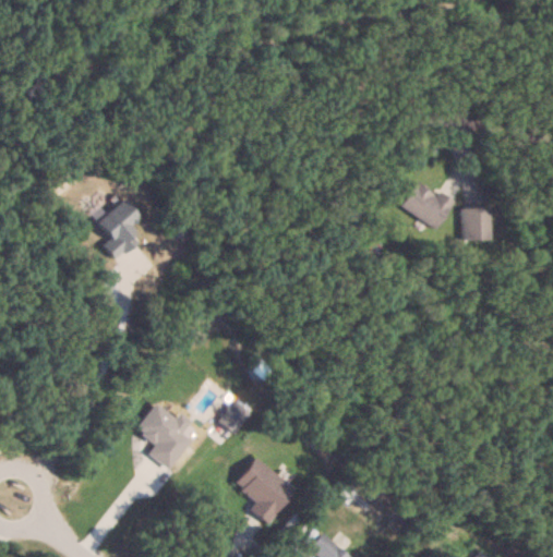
[(437,195),(418,181),(400,206),(435,230),(455,203),(440,192),(437,195)]
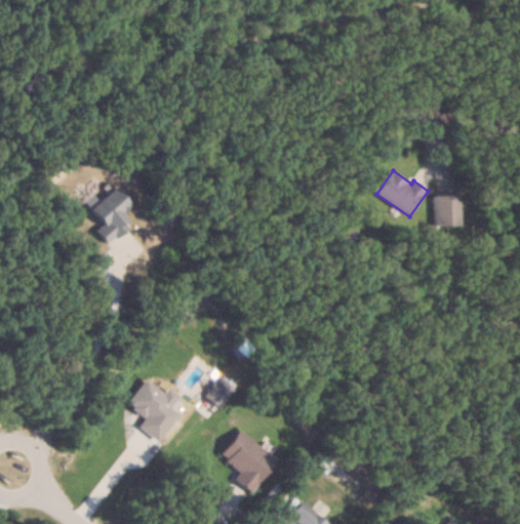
[(132,206),(116,189),(91,211),(105,226),(97,232),(111,245),(133,225),(123,214),(132,206)]
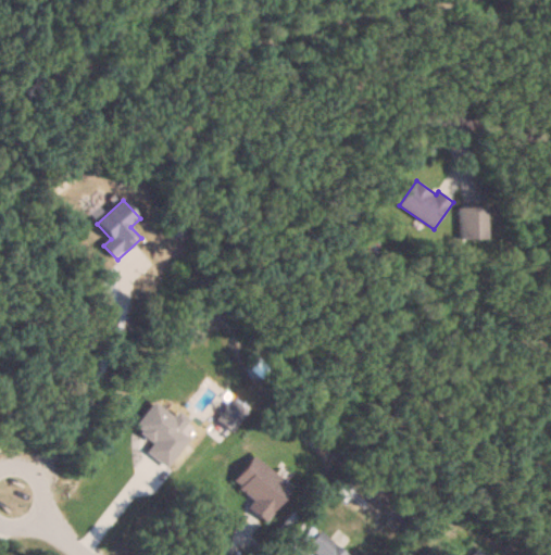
[(461,209),(461,240),(490,240),(490,209),(461,209)]
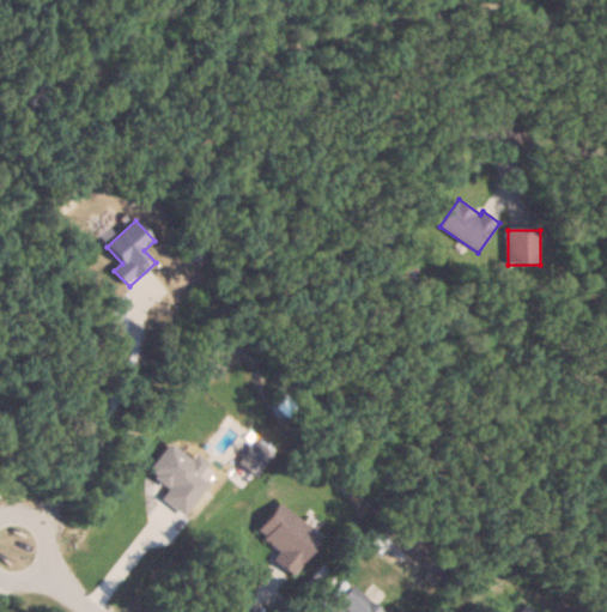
[(283,551),(277,561),(297,576),(326,535),(280,504),(259,534),(283,551)]
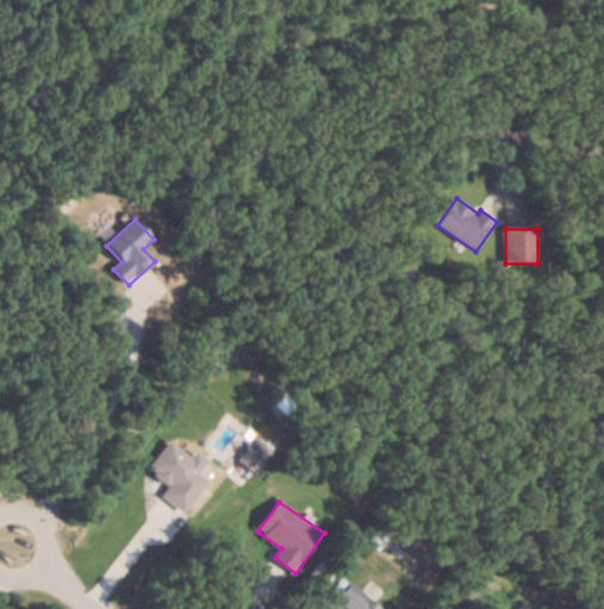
[(385,608),(350,585),(338,602),(349,608),(385,608)]
